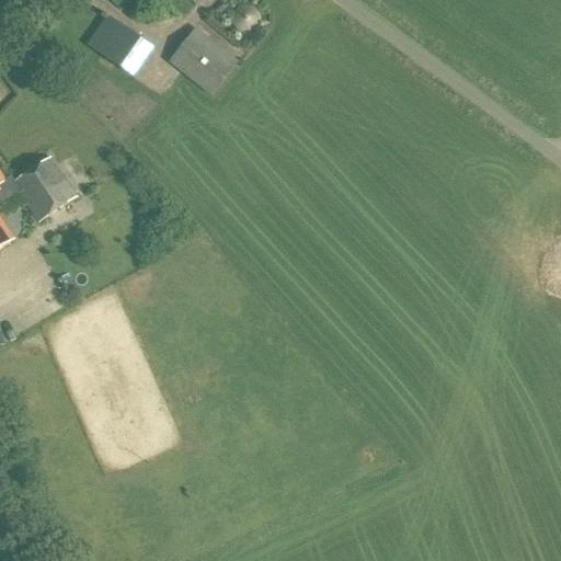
[(242,0),(236,15),(250,22),(258,7),(243,0),(242,0)]
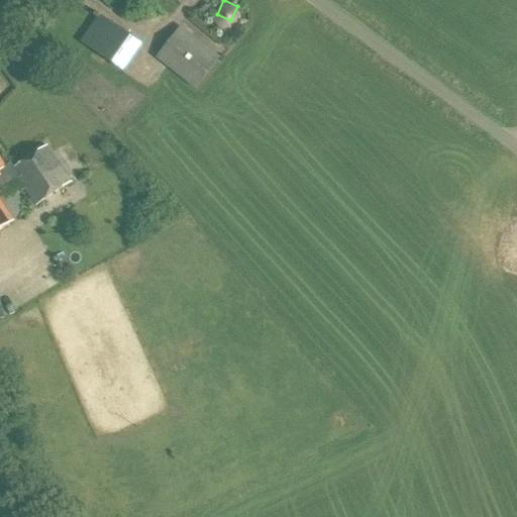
[(122,73),(142,44),(99,14),(80,42),(122,73)]
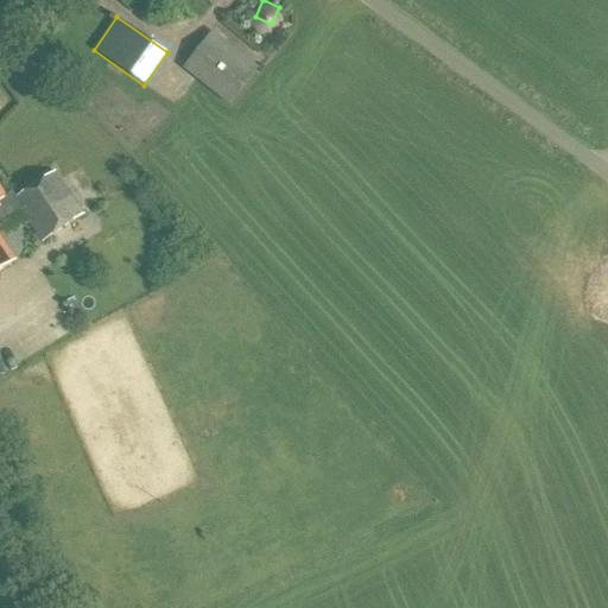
[(229,106),(259,68),(213,31),(182,69),(229,106)]
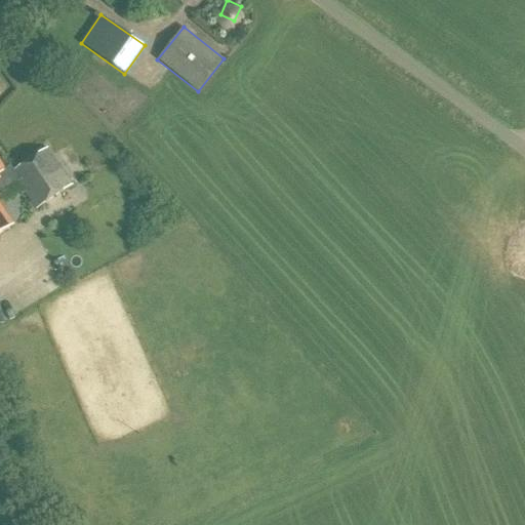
[(10,166),(0,172),(0,234),(13,225),(0,205),(0,195),(18,183),(37,209),(73,185),(47,149),(14,171),(10,166)]
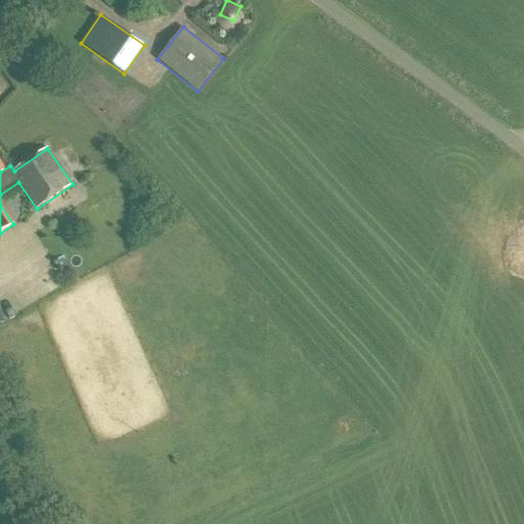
[(0,295),(0,326),(33,312),(22,286),(0,295)]
